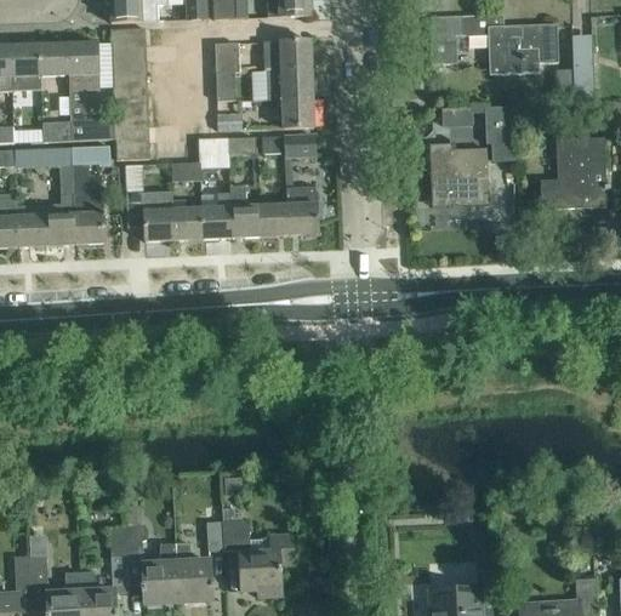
[(109,0),(110,21),(158,20),(157,4),(167,4),(167,0),(109,0)]
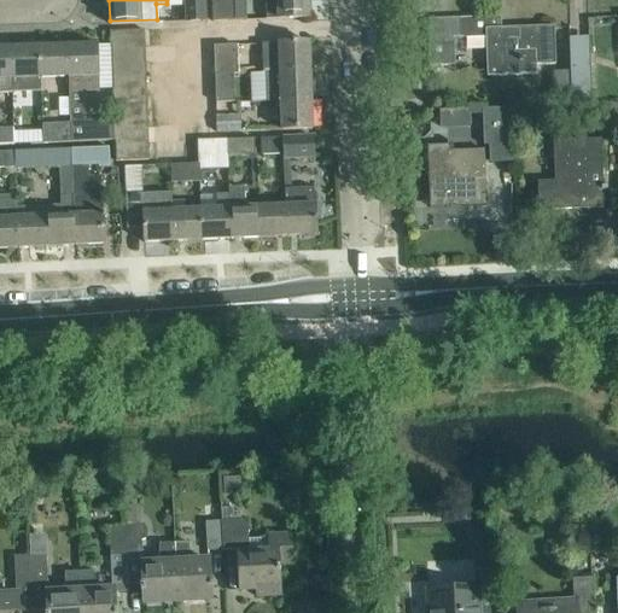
[(188,0),(190,17),(208,17),(207,0),(188,0)]
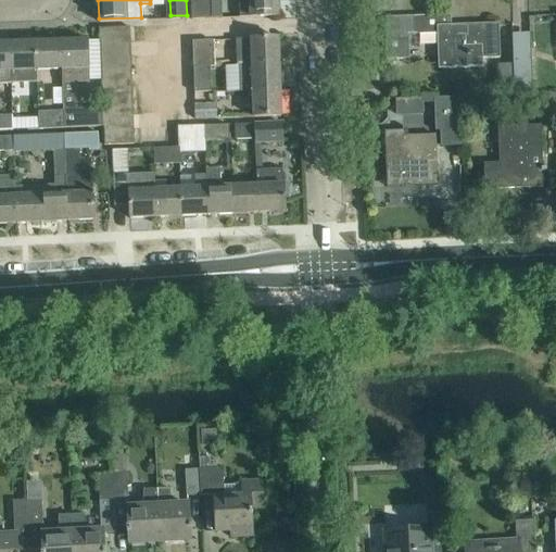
[(189,0),(191,13),(211,13),(210,0),(189,0)]
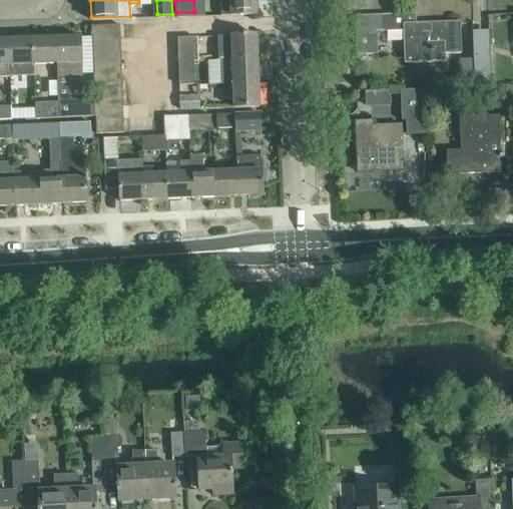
[(228,0),(229,12),(255,11),(254,0),(228,0)]
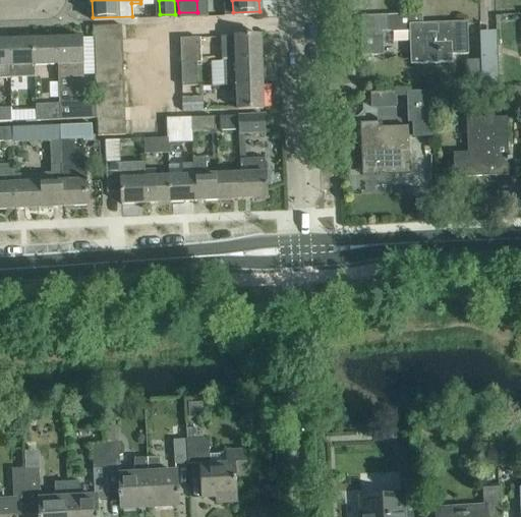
[(467,19),(455,19),(436,20),(436,24),(422,25),(422,10),(381,12),(382,29),(409,27),(411,61),(451,59),(451,51),(468,50),(467,19)]
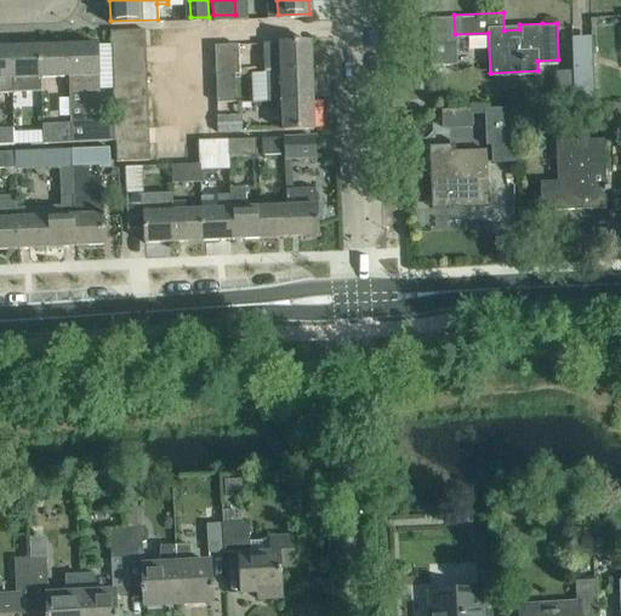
[(112,44),(144,43),(143,26),(112,27),(112,44)]
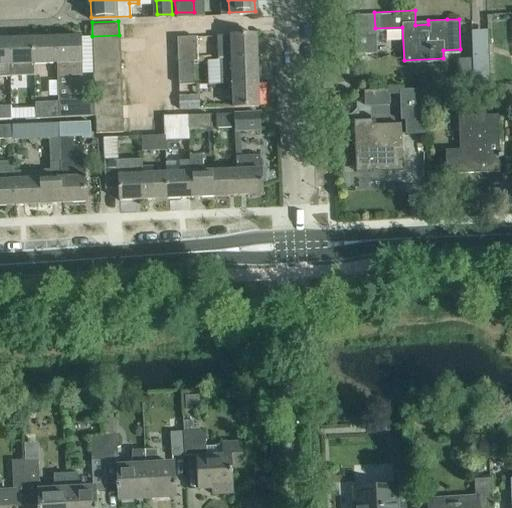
[(231,56),(257,55),(256,31),(230,32),(231,56)]
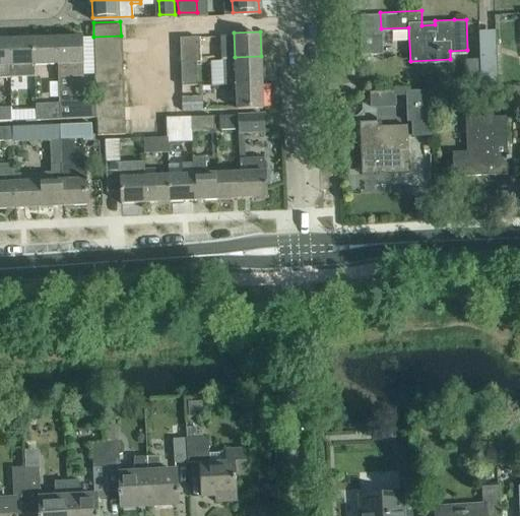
[(81,35),(56,36),(57,61),(58,77),(83,76),(81,35)]
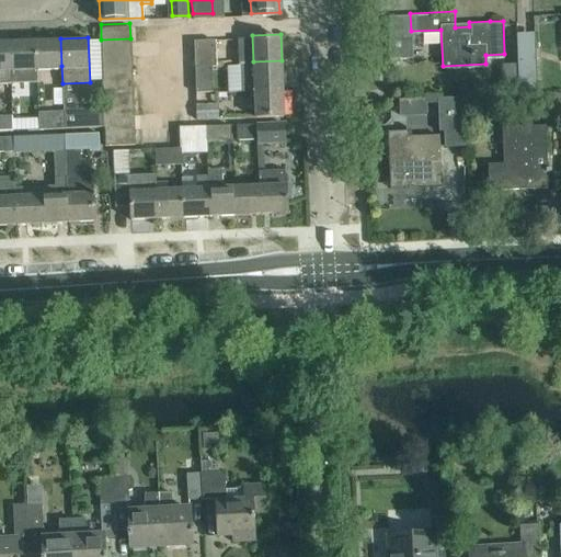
[(215,37),(194,38),(195,65),(212,64),(216,64),(215,37)]
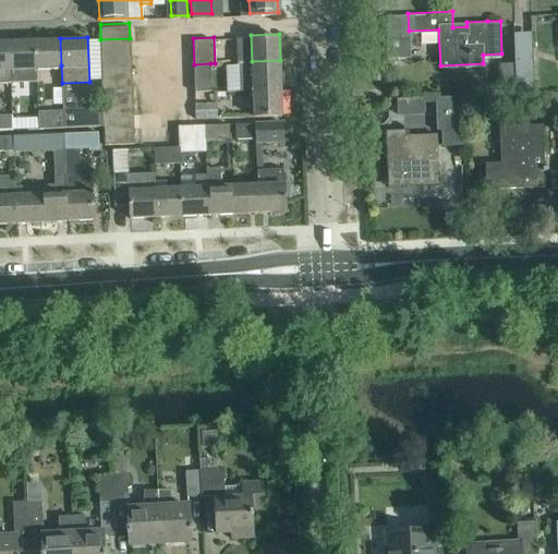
[(60,38),(35,39),(36,67),(61,65),(60,38)]
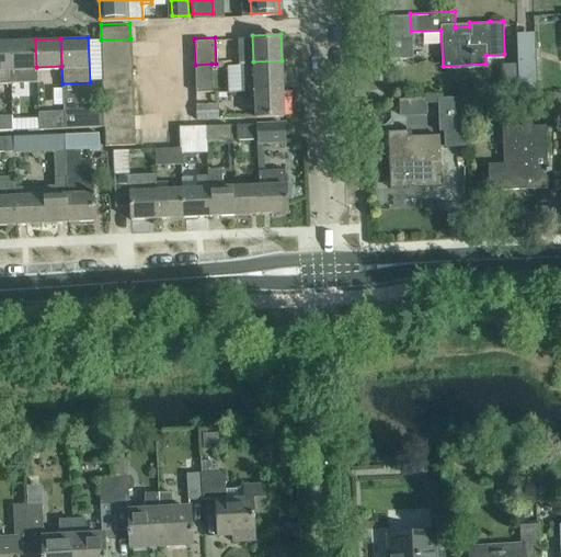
[(130,38),(101,40),(102,55),(130,54),(130,38)]
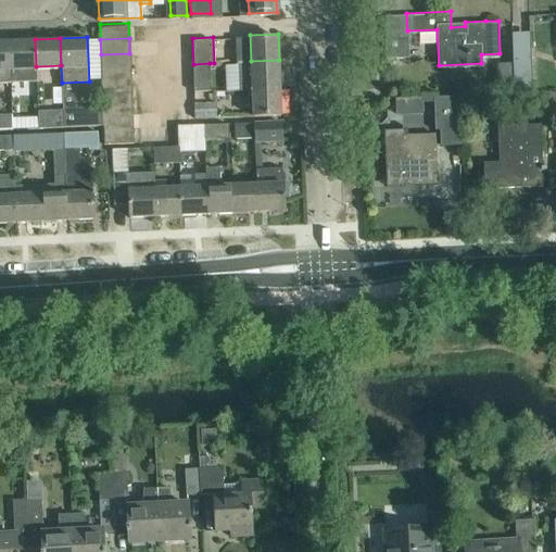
[(0,82),(11,82),(10,39),(0,39),(0,82)]
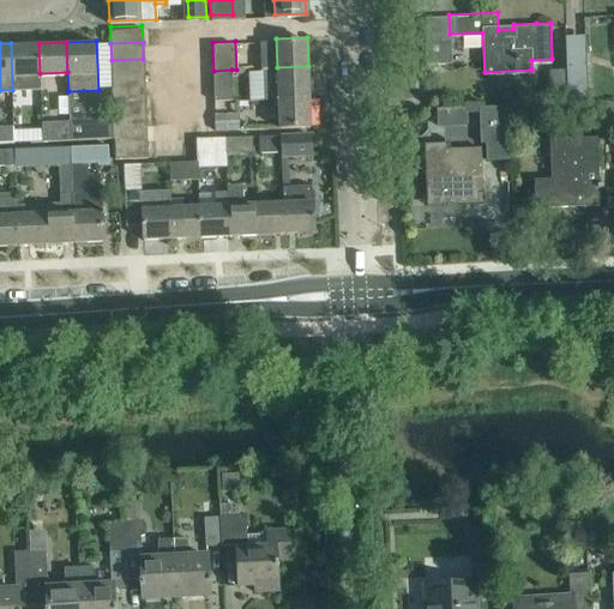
[(38,43),(11,43),(12,90),(40,89),(40,73),(38,43)]
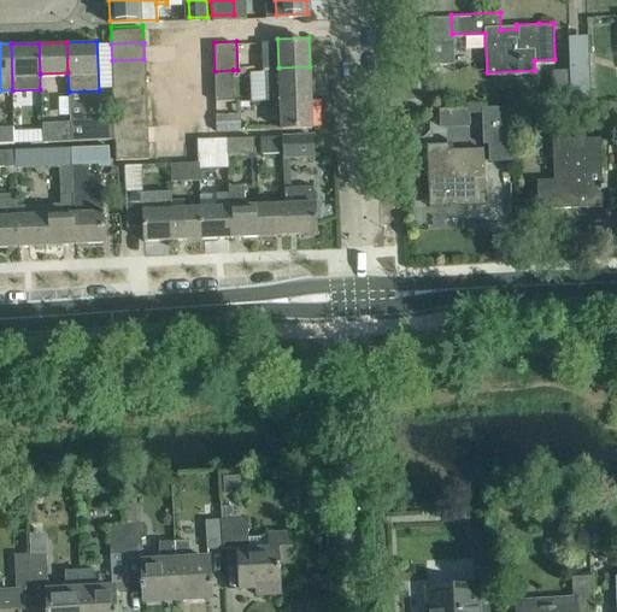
[(569,58),(570,86),(571,101),(591,100),(589,57),(569,58)]
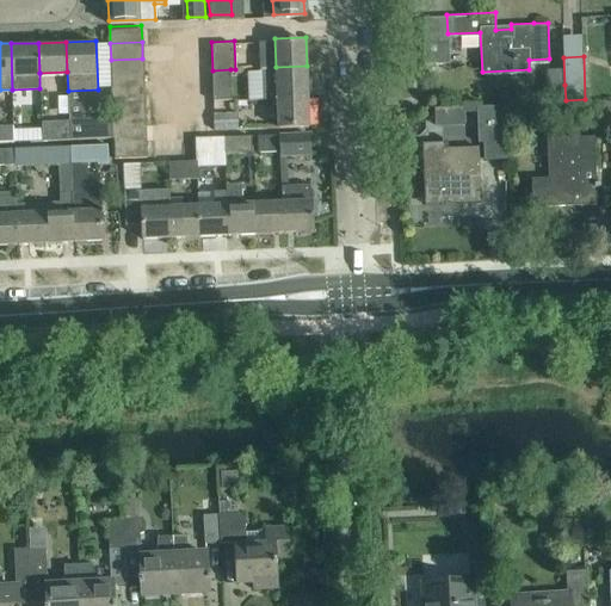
[(142,59),(111,60),(111,76),(140,76),(143,75),(142,59)]
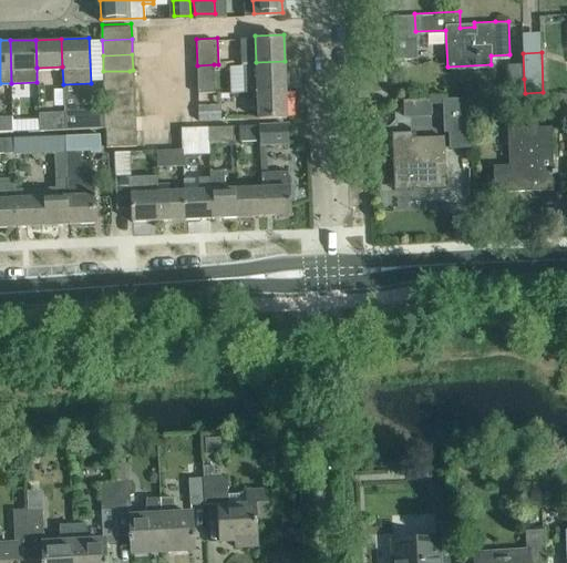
[(285,61),(256,62),(257,89),(286,88),(285,61)]
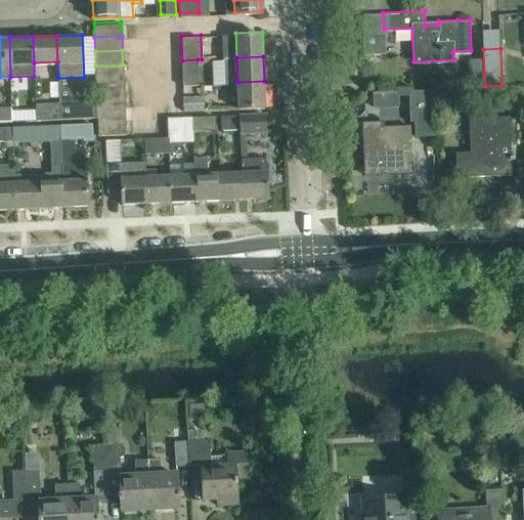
[(198,59),(182,60),(183,84),(192,83),(199,83),(198,59)]
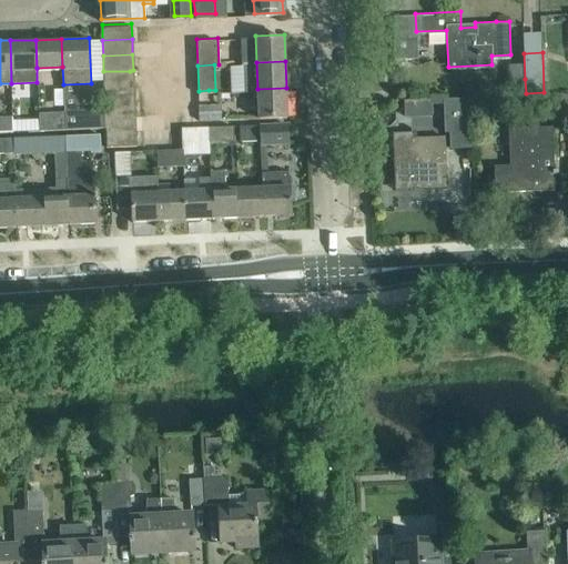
[(130,71),(103,71),(104,84),(133,83),(133,70),(130,71)]
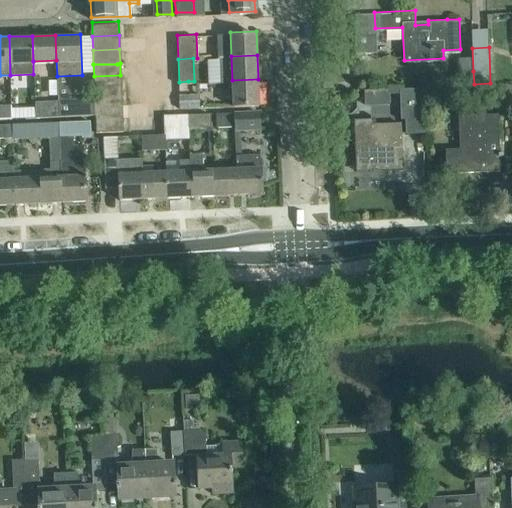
[(120,75),(94,76),(94,89),(121,88),(120,75)]
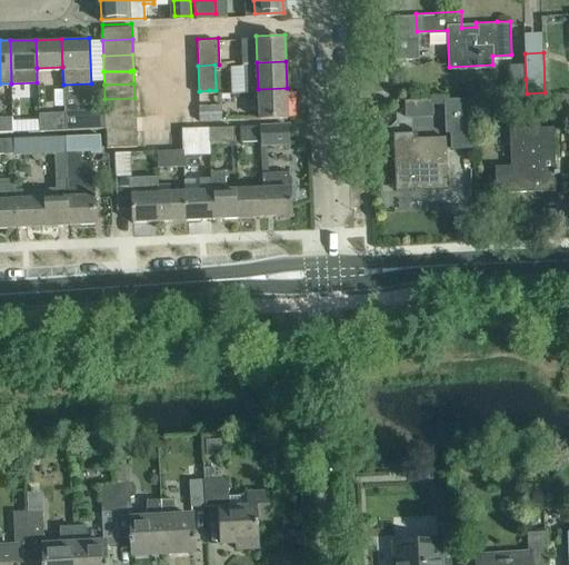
[(456,96),(466,96),(466,83),(456,83),(456,96)]
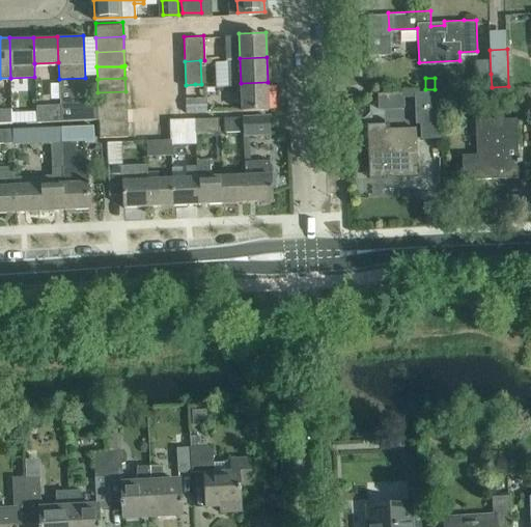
[(268,82),(241,83),(241,108),(268,107),(268,82)]
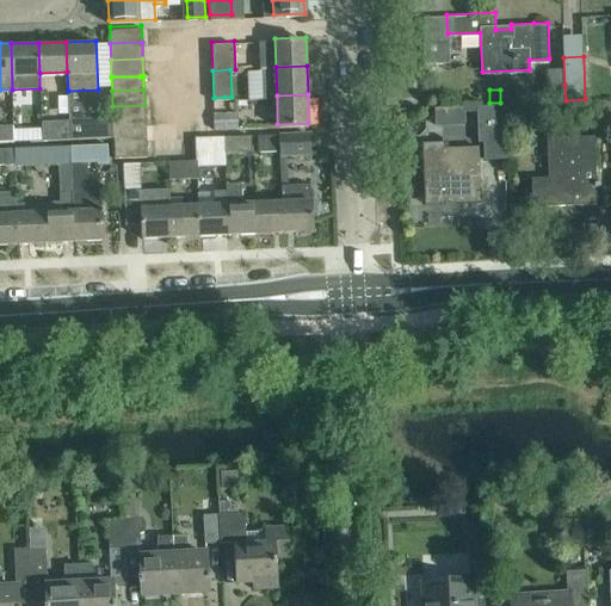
[(485,158),(506,156),(504,101),(500,103),(489,103),(482,103),(485,158)]
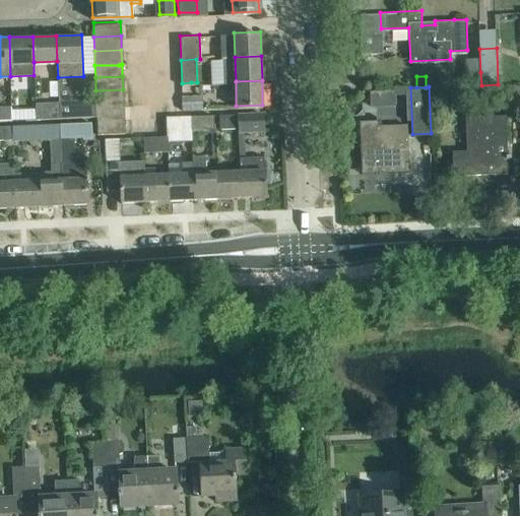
[(123,89),(95,90),(96,104),(123,104),(123,89)]
